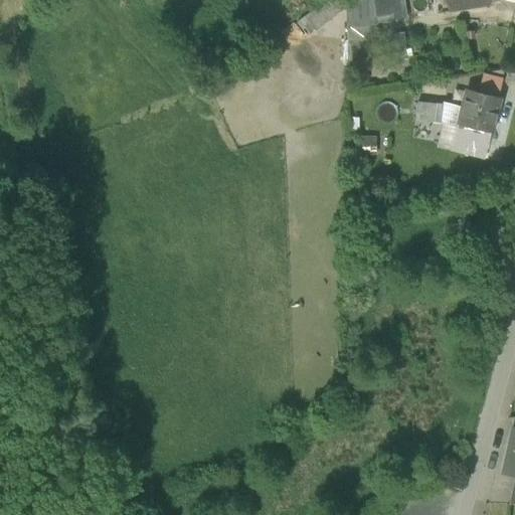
[(344,9),(337,0),(327,0),(299,22),(310,35),(344,9)]
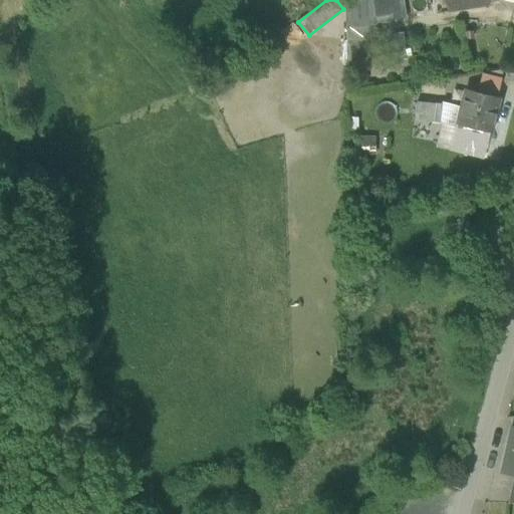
[(374,24),(376,24),(372,0),(359,0),(346,2),(346,29),(374,24)]
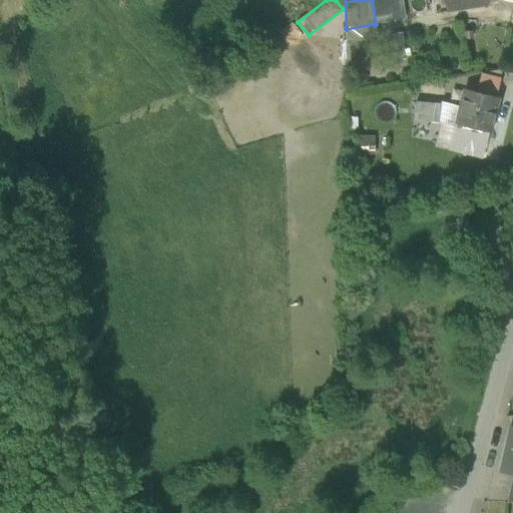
[(402,0),(372,0),(376,24),(406,19),(402,0)]
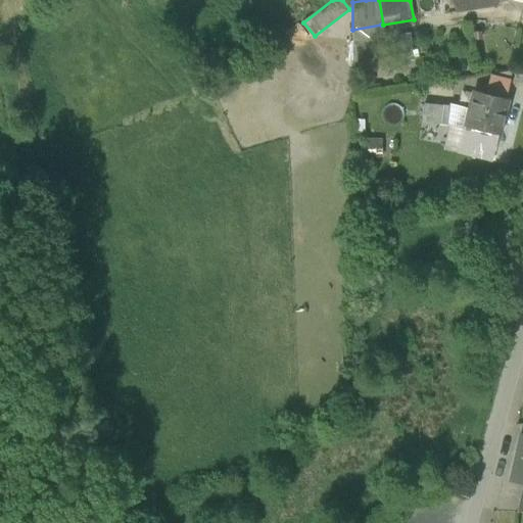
[(496,0),(461,0),(455,1),(457,13),(497,6),(497,4),(496,0)]
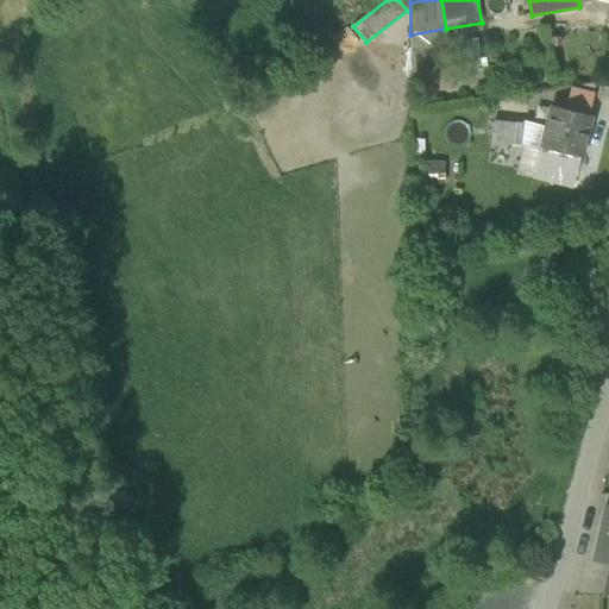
[(444,29),(410,35),(410,49),(444,49),(444,29)]
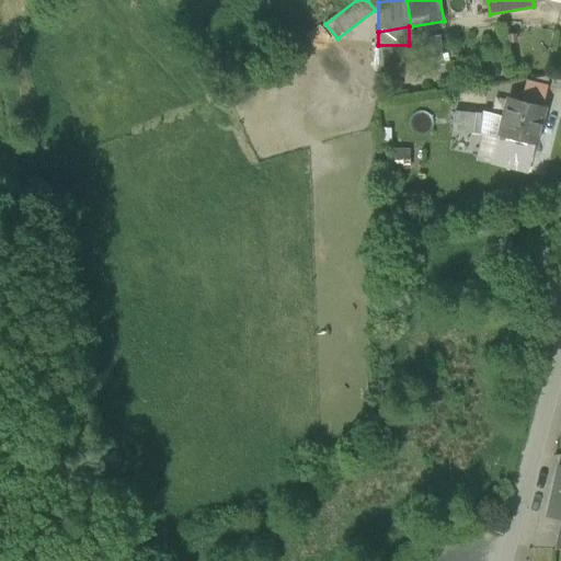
[(444,66),(439,36),(425,38),(430,68),(444,66)]
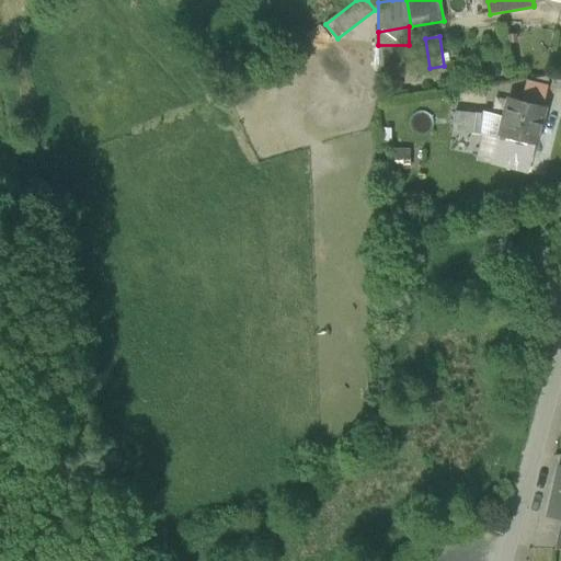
[(521,103),(541,107),(547,86),(525,81),(521,103)]
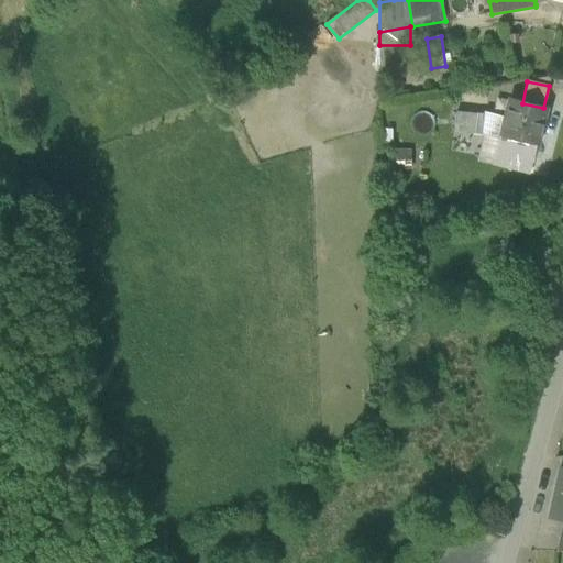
[(493,169),(529,177),(536,145),(543,108),(522,103),(507,100),(504,118),(499,136),(499,138),(494,165),(493,169)]
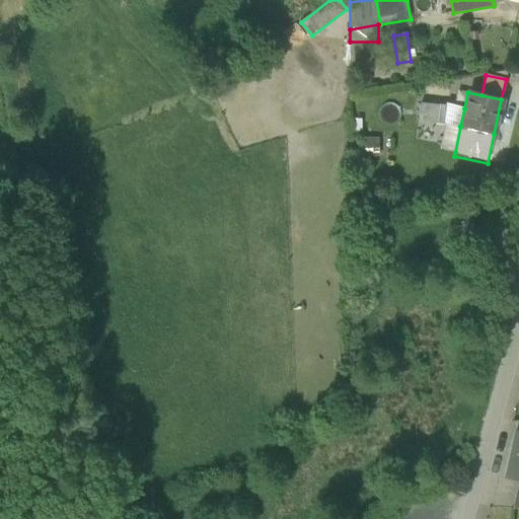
[(464,108),(447,106),(421,103),(419,121),(445,124),(460,126),(464,108)]
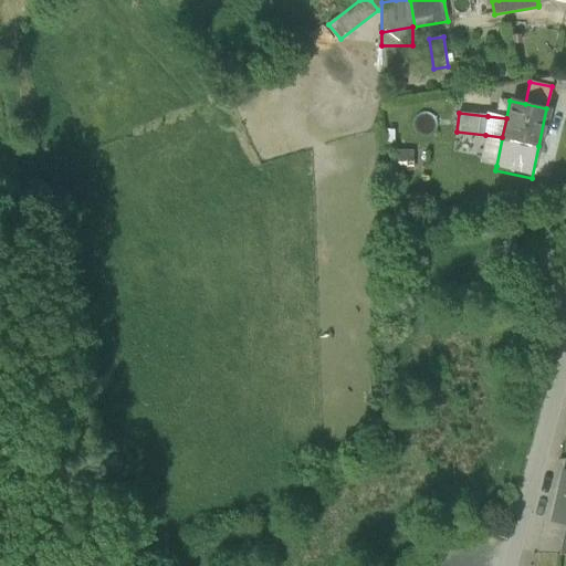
[(502,138),(502,137),(485,135),(480,163),(496,166),(502,138)]
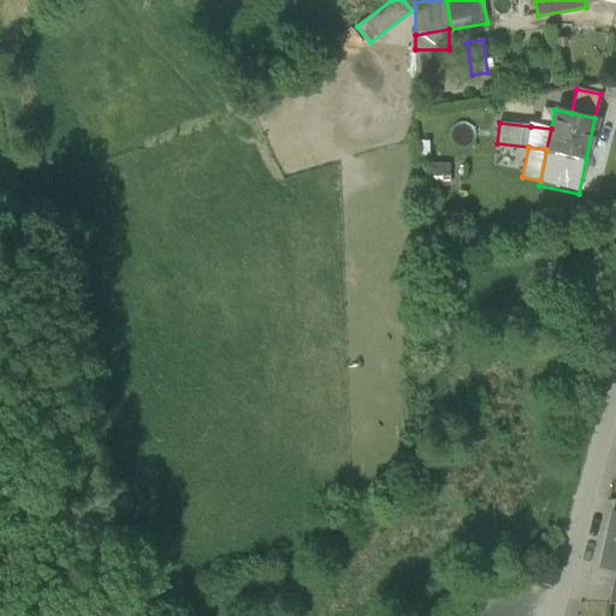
[(450,187),(449,164),(433,164),(433,188),(450,187)]
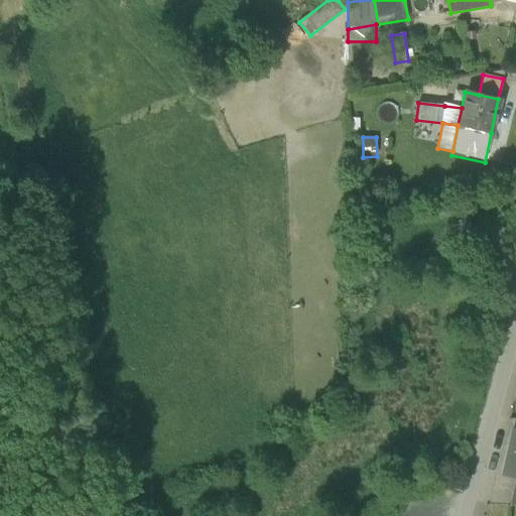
[(515,478),(515,477),(515,429),(513,429),(503,475),(515,478)]
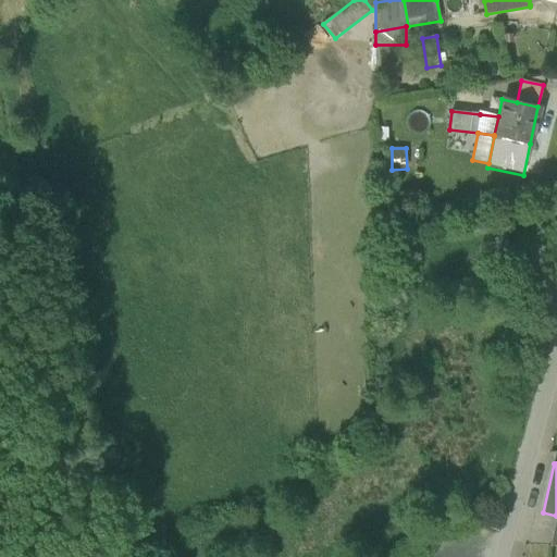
All buildings are outlined.
